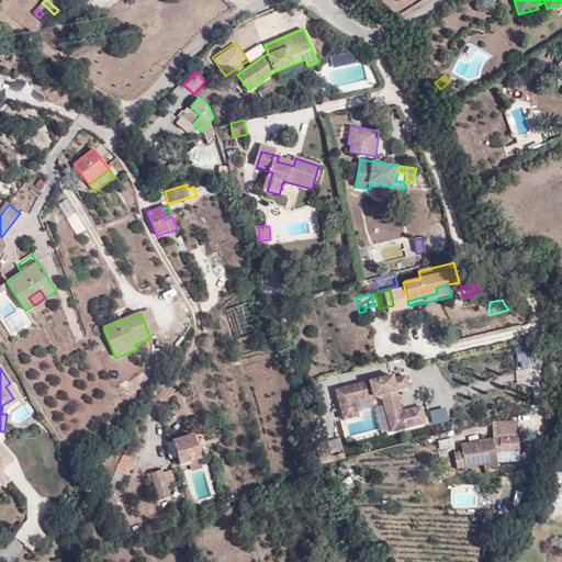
[(160,384),(167,388),(171,378),(165,374),(160,384)]
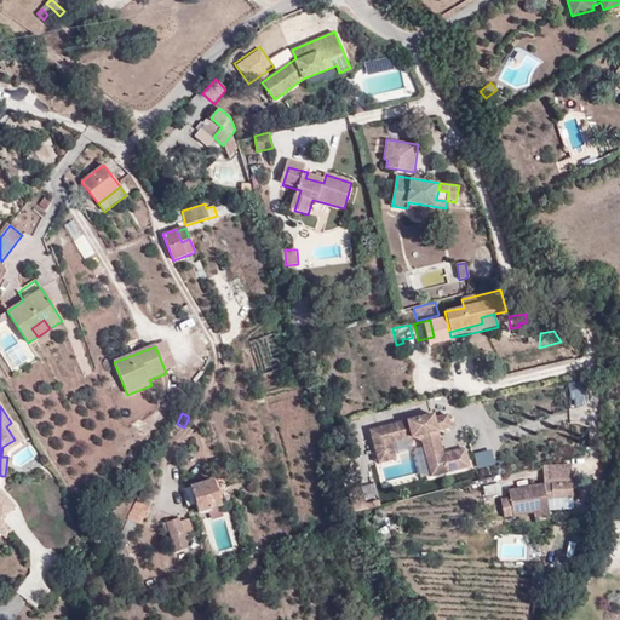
[(436,419),(436,415),(377,429),(382,446),(391,443),(414,437),(425,445),(430,463),(440,460),(441,466),(447,465),(451,476),(472,470),(468,453),(446,458),(441,434),(451,431),(446,417),(436,419)]
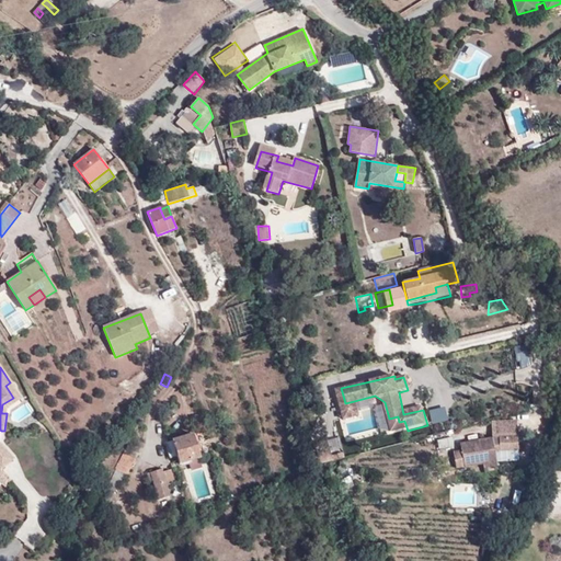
[(7,408),(21,399),(10,382),(6,386),(13,398),(2,404),(1,413),(7,413),(7,408)]
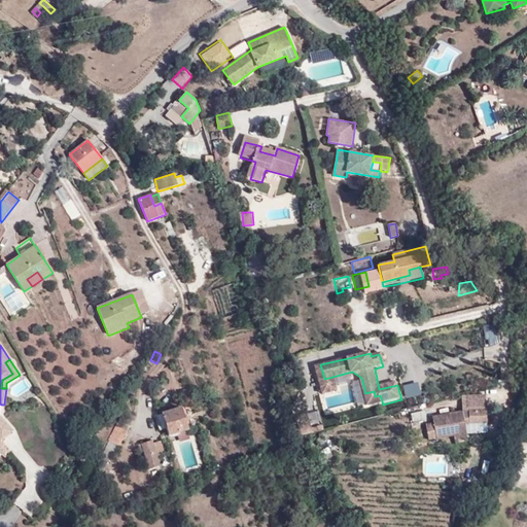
[(332,377),(324,379),(320,364),(315,366),(322,394),(336,390),(332,377)]
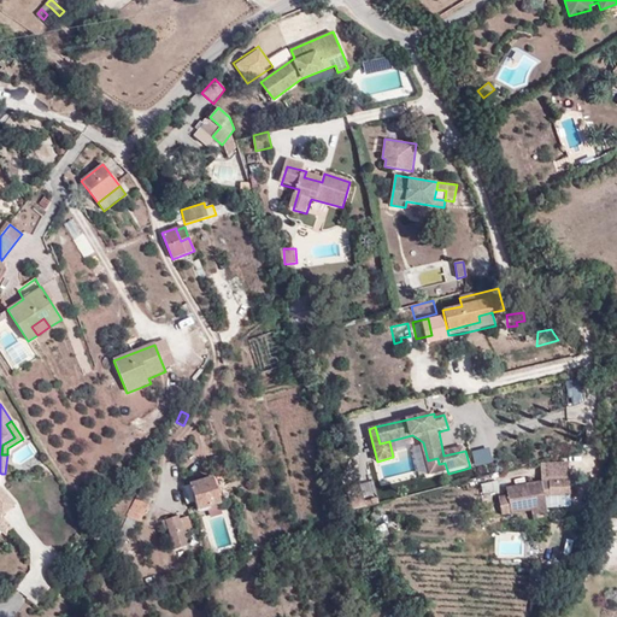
[(198,511),(219,504),(212,479),(183,487),(189,504),(194,503),(198,511)]
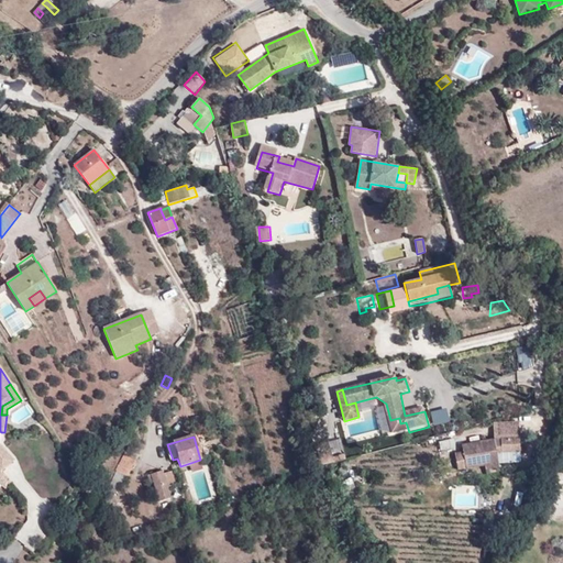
[(454,438),(438,440),(440,449),(455,446),(454,438)]
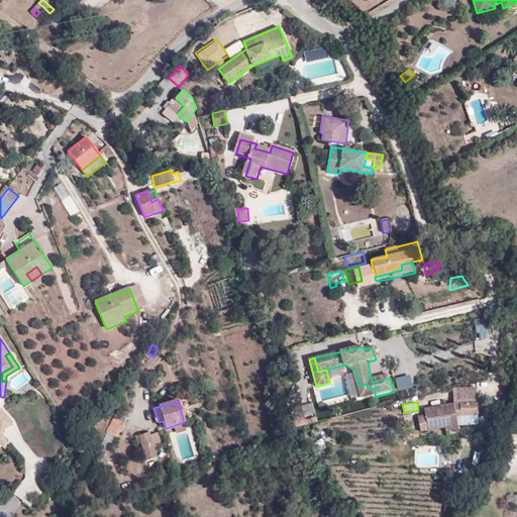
[(132,408),(120,403),(114,416),(125,421),(126,422),(132,408)]
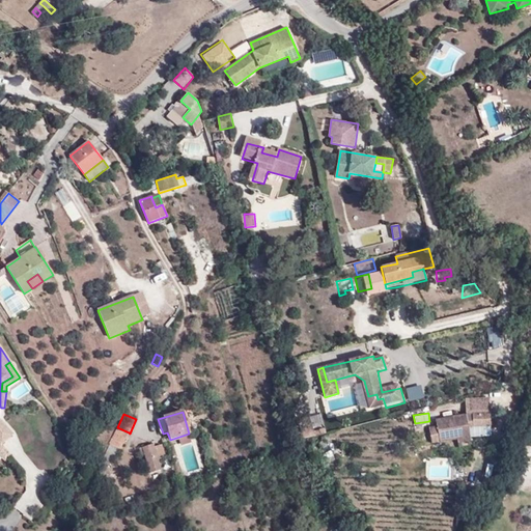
[(470,436),(468,426),(466,414),(436,419),(437,425),(429,426),(431,442),(457,438),(470,436)]
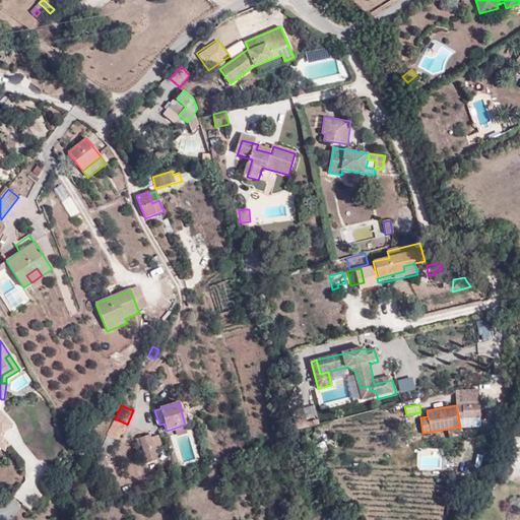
[(480,417),(480,405),(462,405),(462,417),(480,417)]
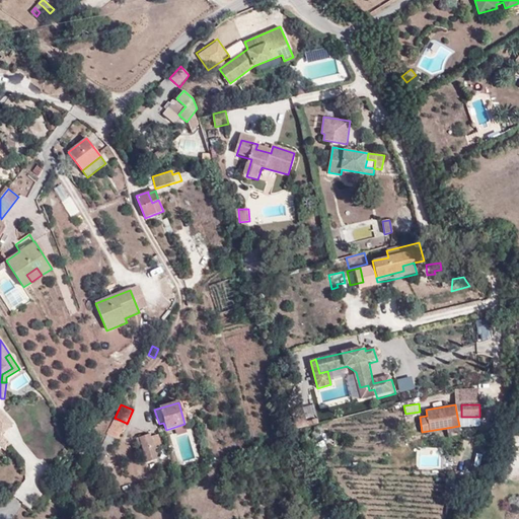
[(313,405),(305,405),(304,418),(313,418),(313,405)]
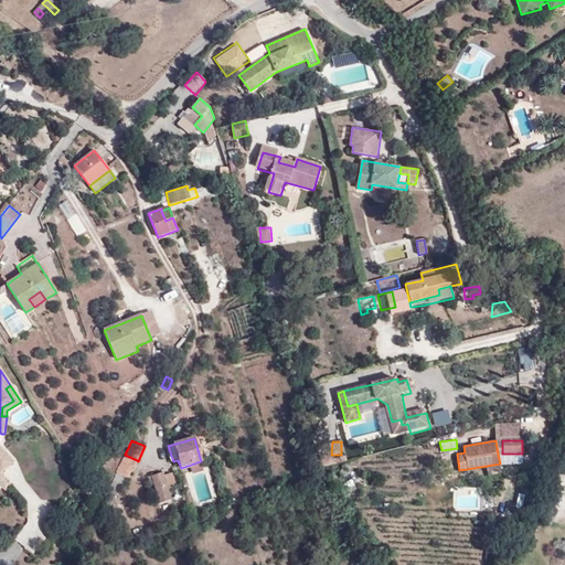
[(0,470),(2,472),(13,462),(0,446),(0,470)]
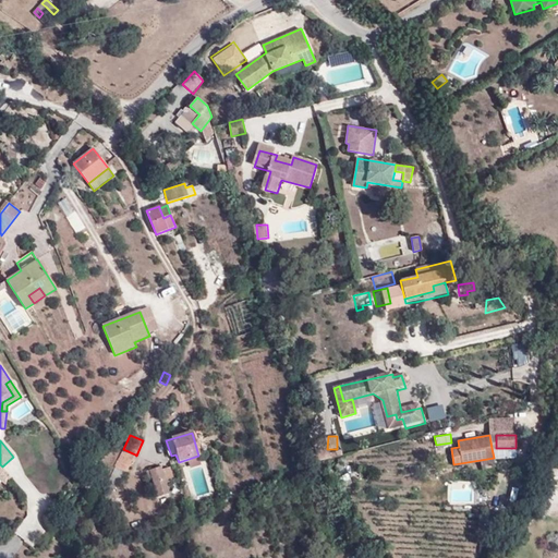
[(119,461),(130,466),(135,455),(123,449),(119,461)]
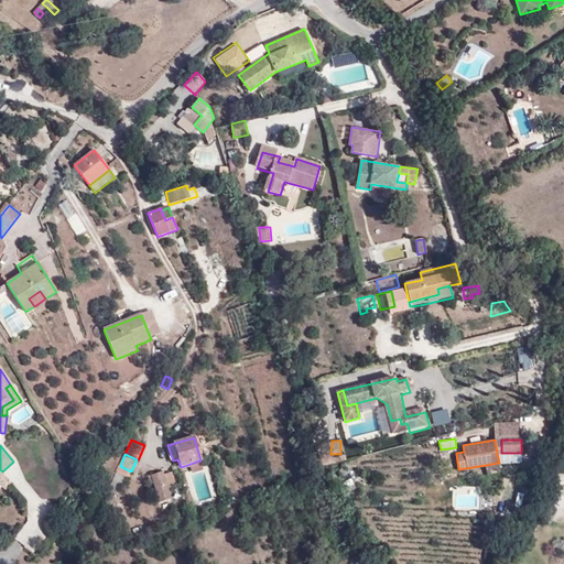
[(127,476),(128,476),(131,472),(120,466),(117,472),(127,476)]
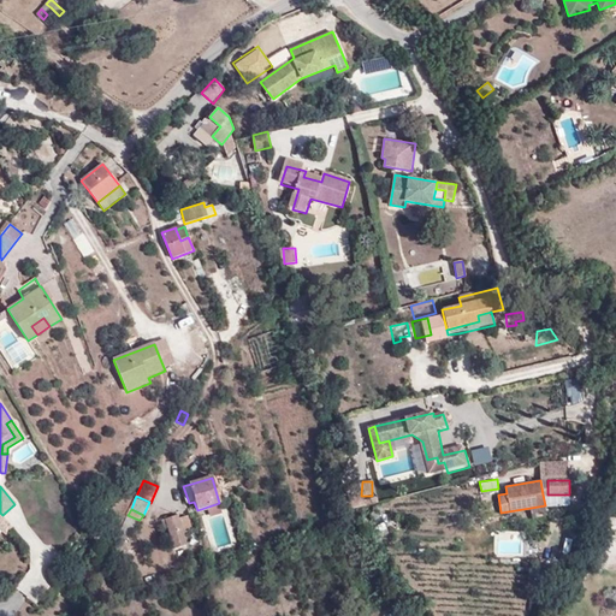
[(0,528),(6,537),(15,529),(3,515),(0,516),(0,528)]
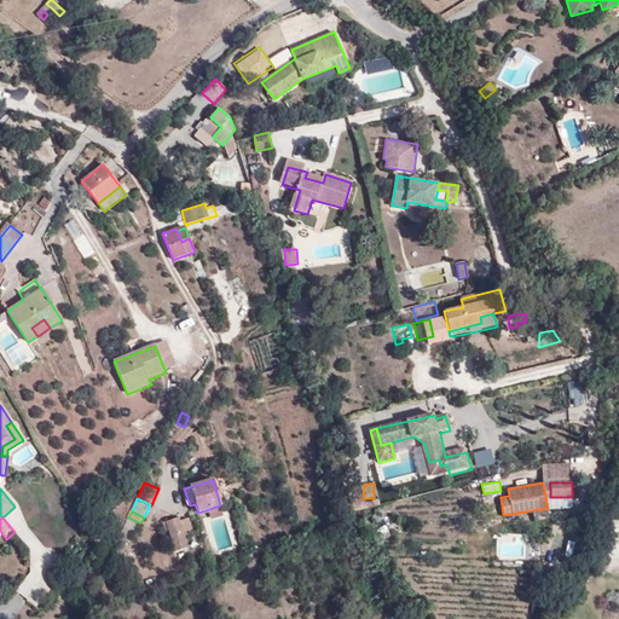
[(119,539),(128,544),(139,522),(128,518),(119,539)]
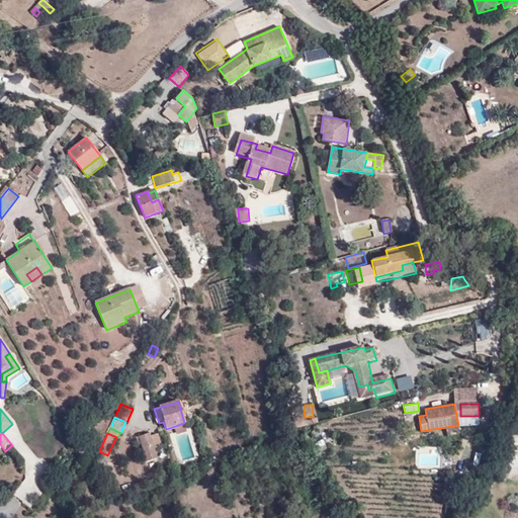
[(157,459),(154,449),(150,436),(149,433),(136,437),(138,445),(142,444),(147,462),(157,459)]
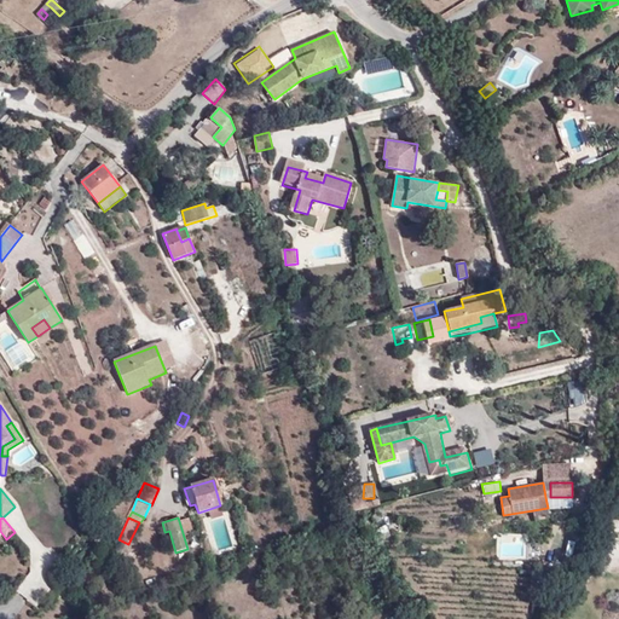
[(192,534),(187,519),(179,521),(184,537),(192,534)]
